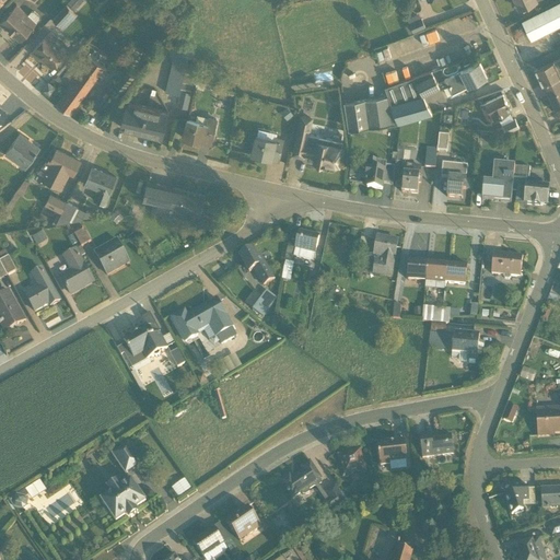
[(69,0),(53,20),(65,30),(78,16),(73,12),(83,0),(69,0)]
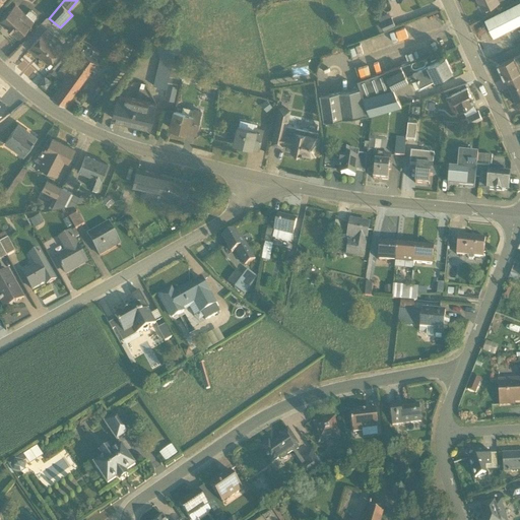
[(477,0),(481,8),(500,0),(477,0)]
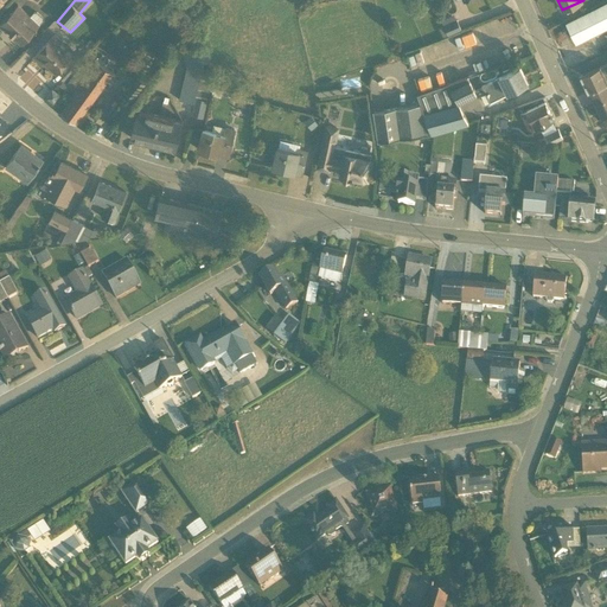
[(606,2),(566,24),(575,42),(605,26),(606,30),(606,2)]
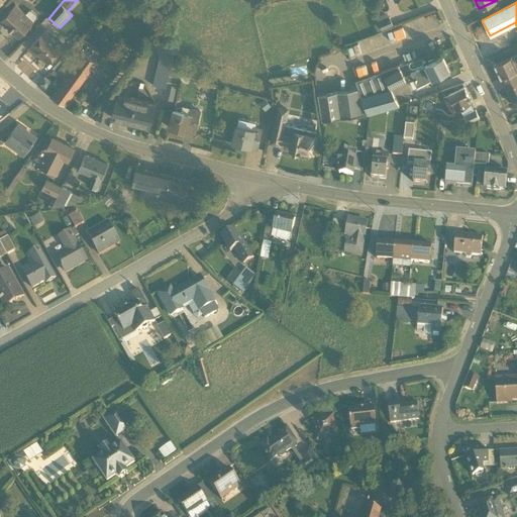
[(15,5),(0,21),(18,38),(37,17),(29,10),(25,14),(15,5)]
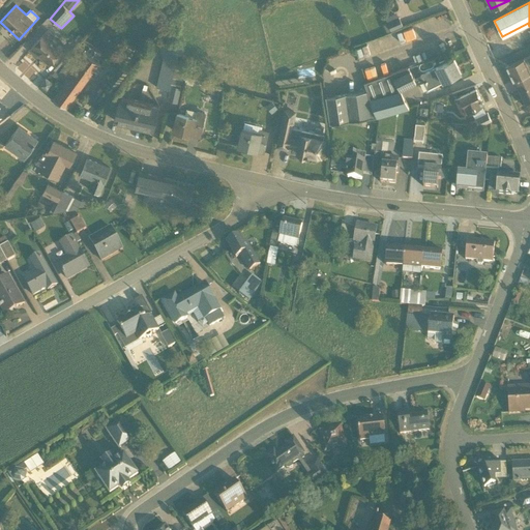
[(386,33),(402,26),(396,12),(385,19),(387,24),(383,26),(386,33)]
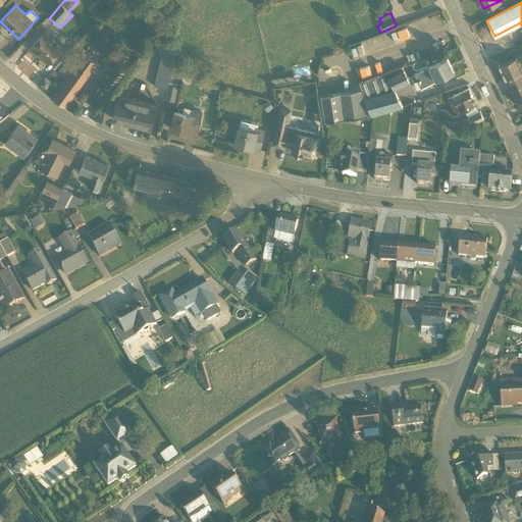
[(47,63),(63,45),(47,31),(29,50),(36,56),(37,54),(47,63)]
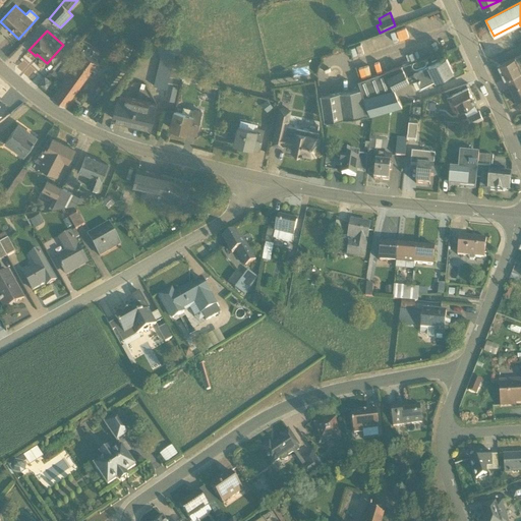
[(171,70),(174,58),(172,54),(180,51),(177,42),(169,45),(168,41),(156,45),(160,59),(153,87),(166,90),(168,82),(171,70)]
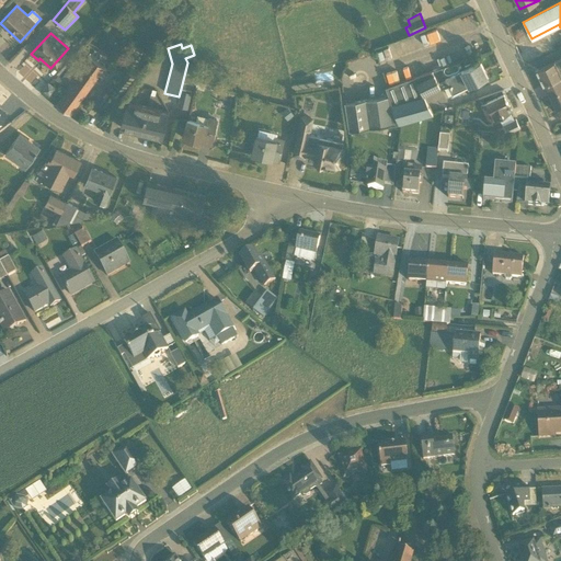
[(103,68),(86,55),(76,69),(72,67),(63,80),(69,87),(56,105),(70,115),(103,68)]
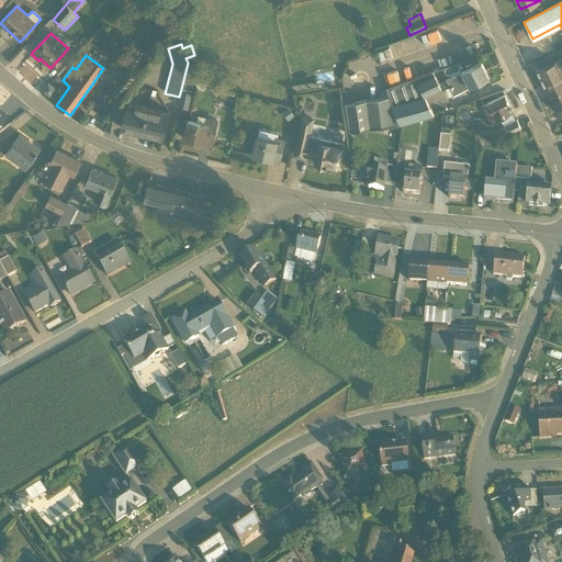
[(543,86),(561,77),(561,59),(537,71),(543,86)]
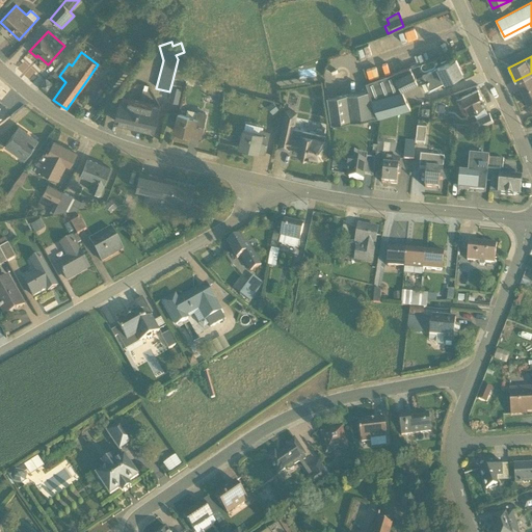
[(428,89),(462,74),(455,59),(416,79),(418,83),(419,85),(425,82),(428,89)]
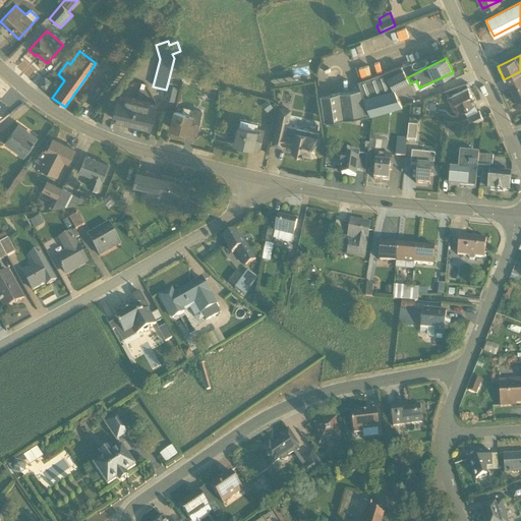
[(125,71),(118,66),(106,81),(113,87),(125,71)]
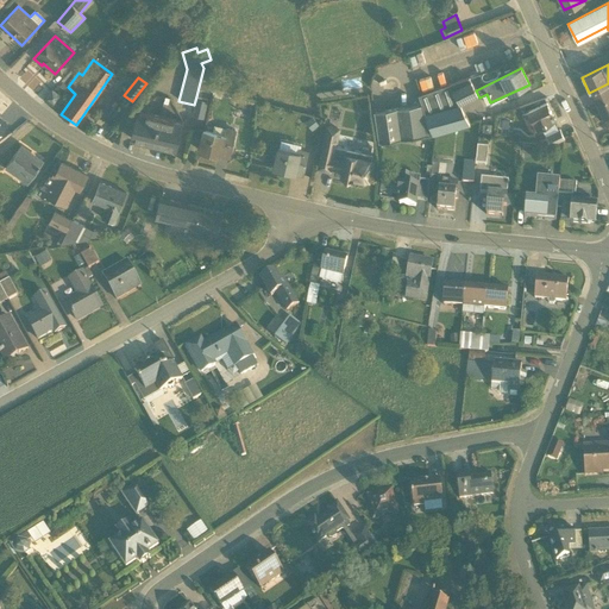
[(418,96),(421,106),(375,113),(380,144),(433,136),(469,125),(460,105),(478,95),(476,90),(469,79),(418,96)]
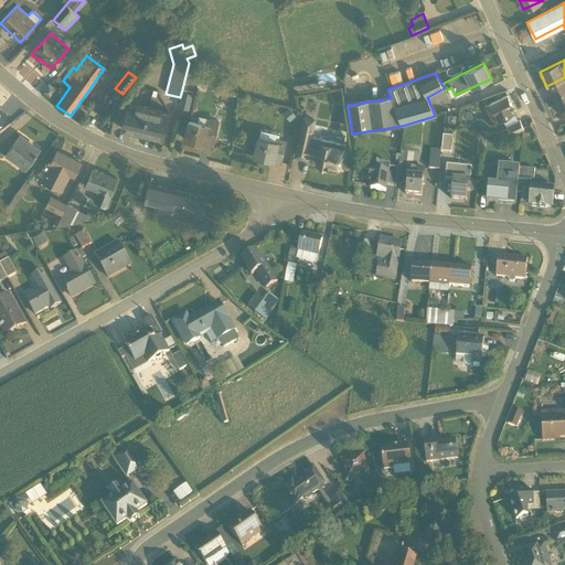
[(196,80),(185,76),(182,89),(193,93),(196,80)]
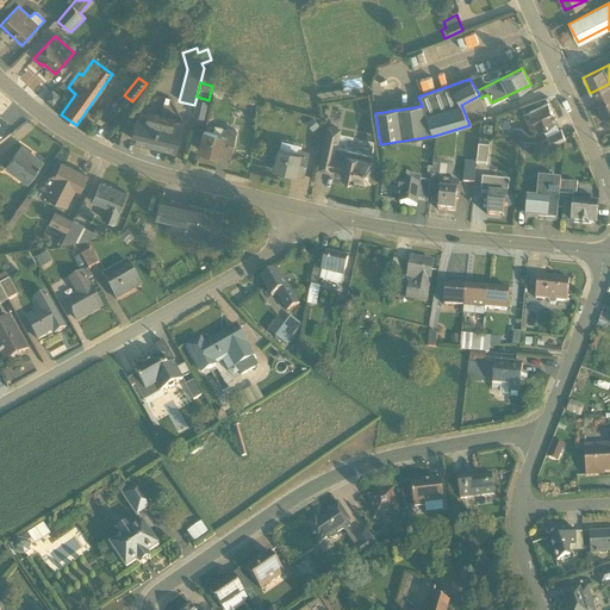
[(609,83),(590,93),(605,125),(609,123),(609,83)]
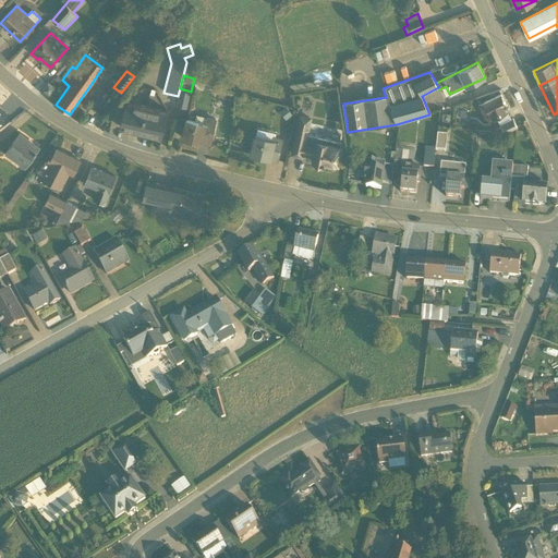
[(55,88),(47,83),(41,92),(49,97),(55,88)]
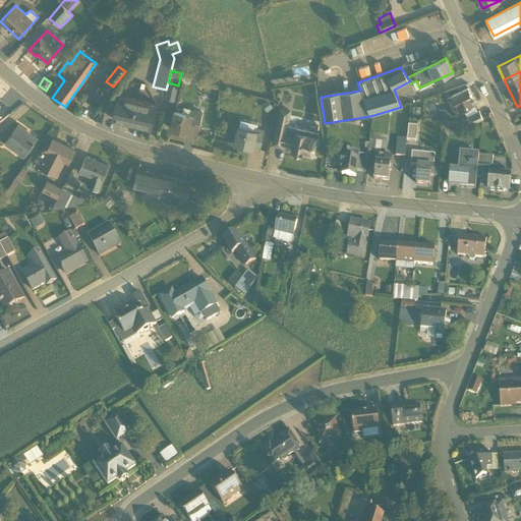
[(178,88),(168,85),(165,100),(175,103),(178,88)]
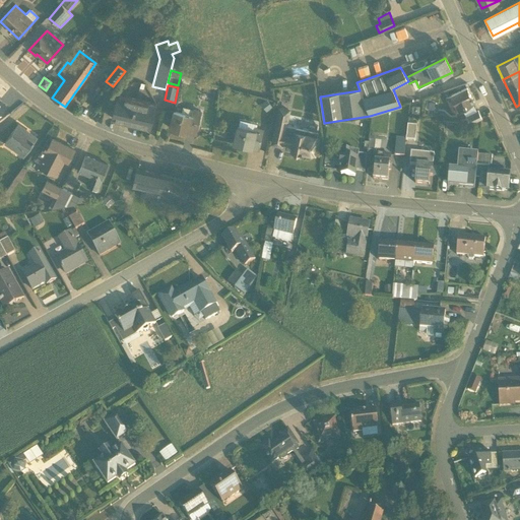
[(472,104),(474,103),(466,87),(446,99),(453,113),(462,109),(466,118),(461,121),(463,124),(469,125),(481,119),(477,111),(476,112),(472,104)]
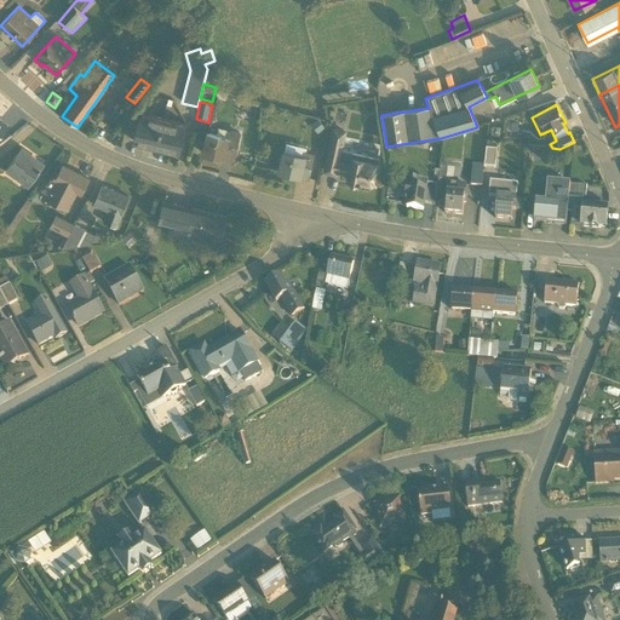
[(139,113),(132,142),(179,153),(185,125),(139,113)]
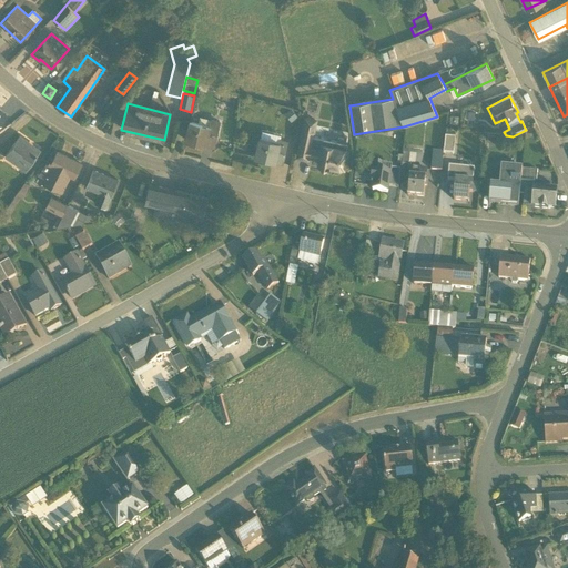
[(185,141),(214,148),(220,121),(200,117),(199,123),(190,122),(185,141)]
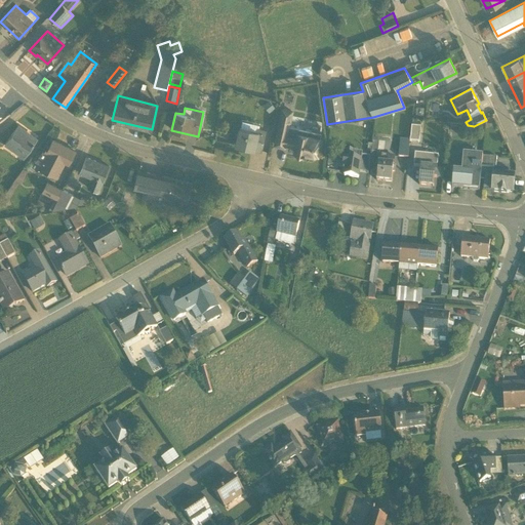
[(320,138),(321,133),(290,127),(294,111),(283,108),(274,146),(284,148),(285,145),(295,147),(294,153),(304,155),(305,153),(318,156),(322,138),(320,138)]
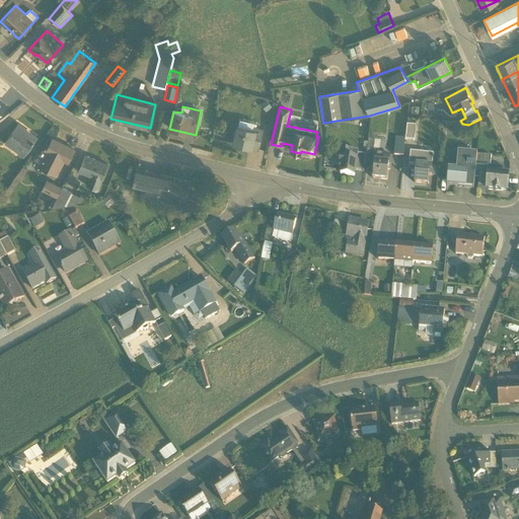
[(415,140),(417,120),(408,119),(405,139),(415,140)]
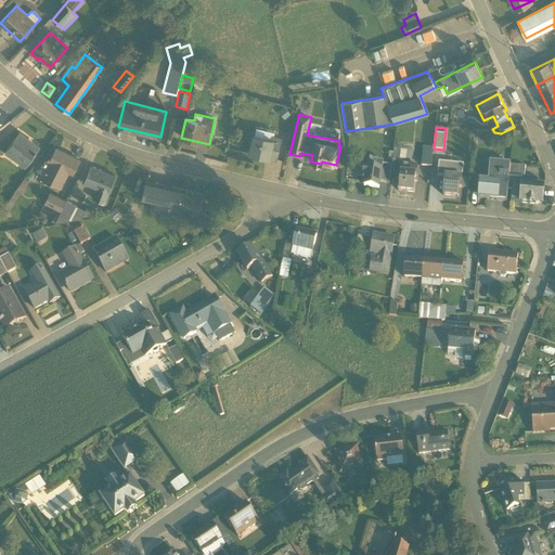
[(250,149),(248,154),(276,160),(282,138),(274,137),(274,133),(257,129),(256,136),(254,134),(252,143),(234,140),(233,144),(250,149)]
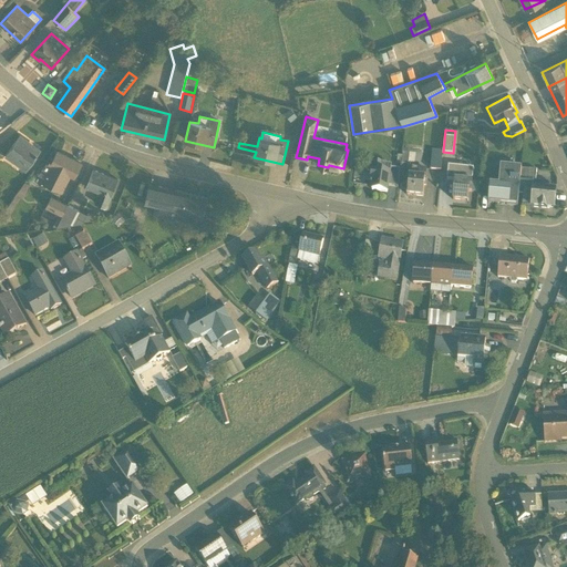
[(19,136),(3,157),(24,172),(40,151),(19,136)]
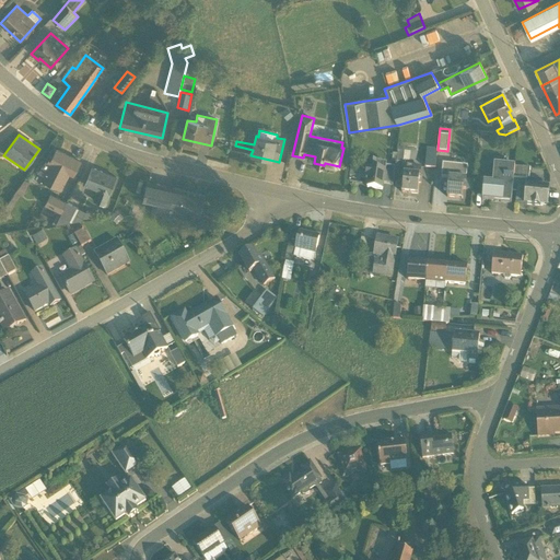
[(57,150),(53,159),(50,158),(47,163),(45,162),(37,173),(42,175),(39,181),(61,191),(69,175),(72,177),(80,162),(57,150)]
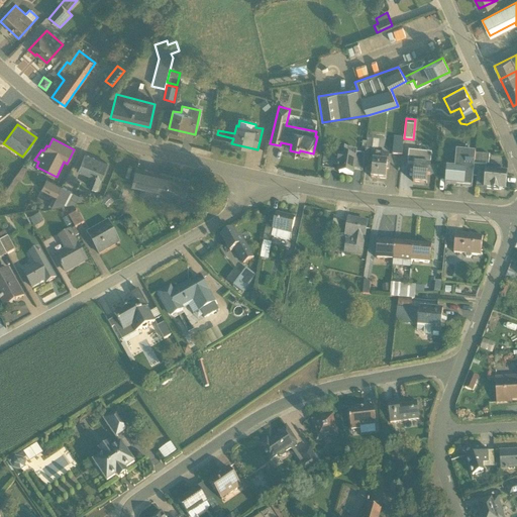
[(402,157),(404,140),(394,139),(392,156),(402,157)]
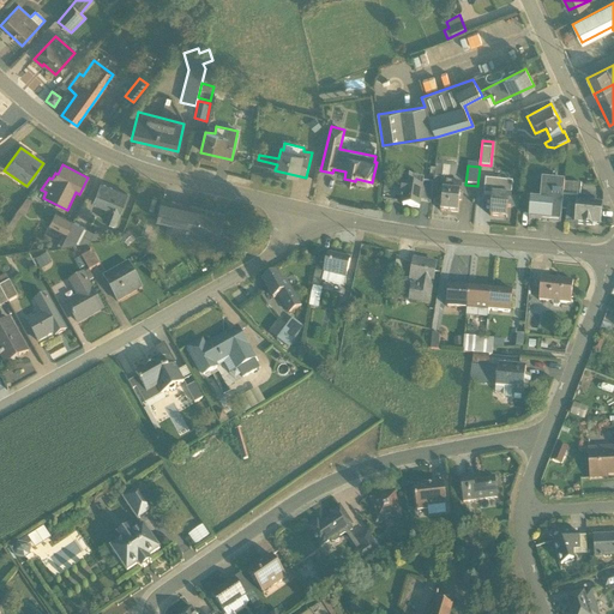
[(419,209),(423,180),(404,176),(401,197),(404,197),(402,206),(419,209)]
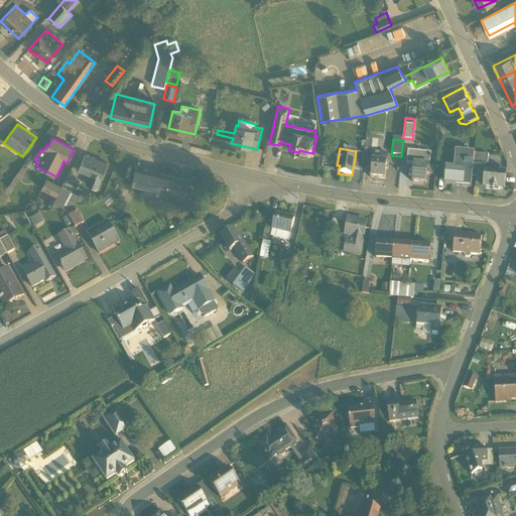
[(430,154),(407,152),(406,165),(413,165),(412,182),(425,183),(426,175),(428,175),(430,154)]
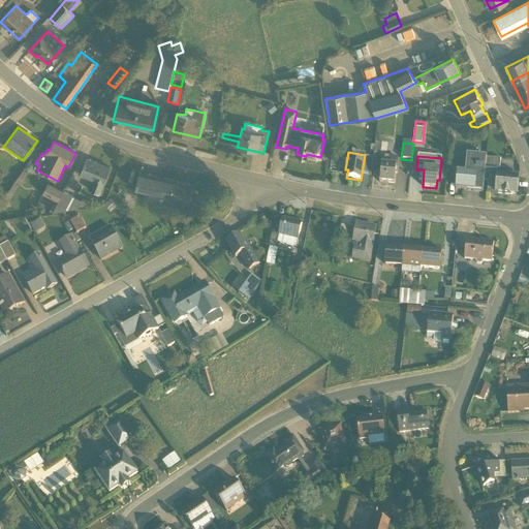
[(483,193),(485,168),(486,158),(466,156),(465,173),(457,173),(456,190),(483,193)]
